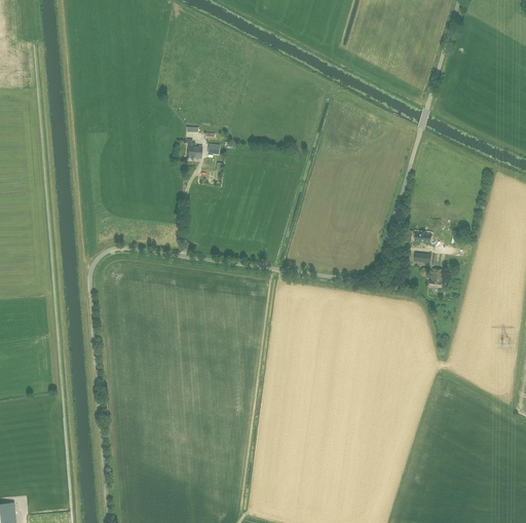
[(220,143),(209,141),(208,149),(219,150),(220,143)]
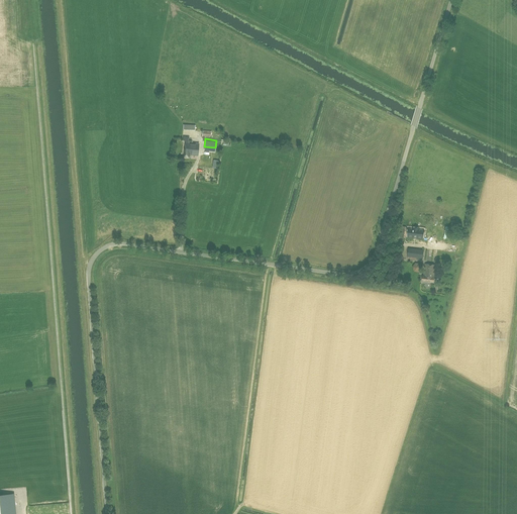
[(199,140),(185,139),(184,153),(189,155),(189,151),(198,152),(199,140)]
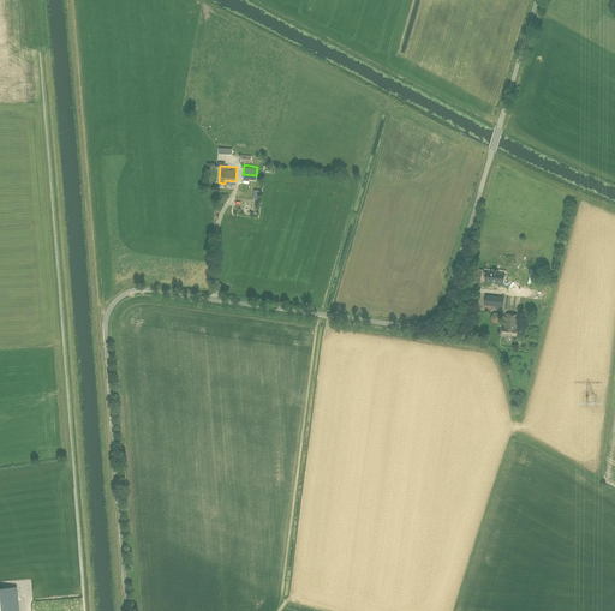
[(487,270),(484,279),(502,280),(503,271),(497,271),(499,269),(493,268),(493,270),(487,270)]
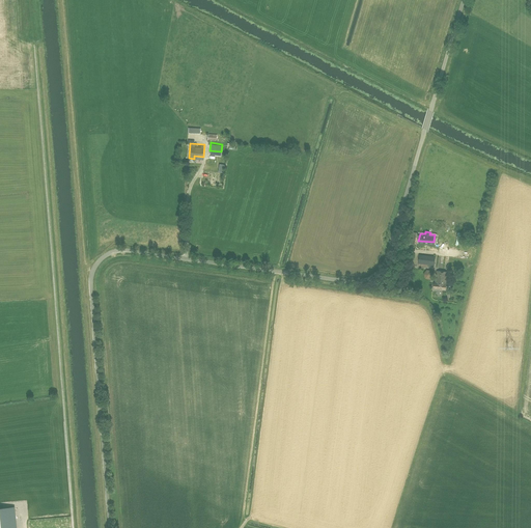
[(462,264),(464,253),(447,251),(446,261),(462,264)]
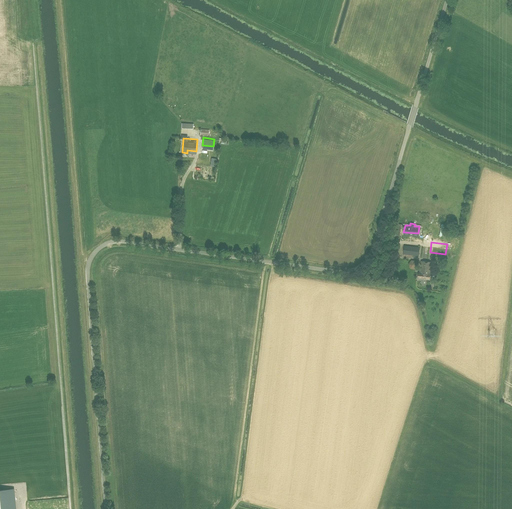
[(419,244),(404,243),(403,251),(418,253),(419,244)]
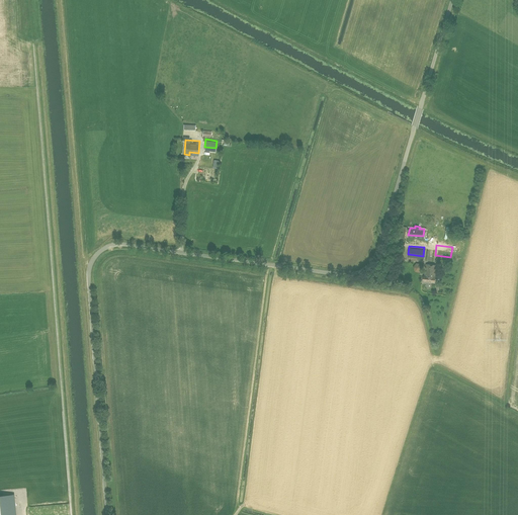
[(426,261),(425,273),(423,273),(423,278),(435,280),(435,274),(437,262),(426,261)]
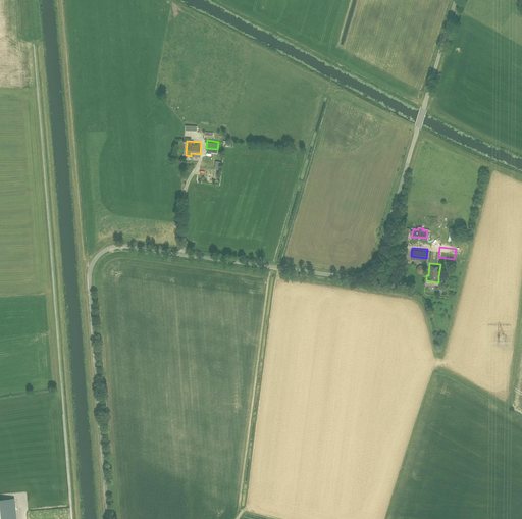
[(0,518),(15,518),(14,497),(0,498),(0,518)]
